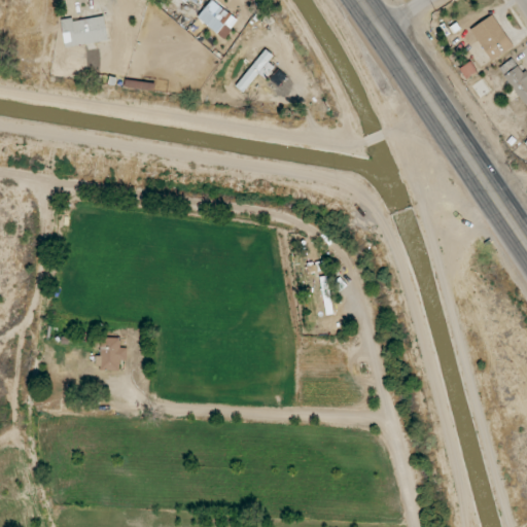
[(238,18),(209,1),(198,21),(226,38),(238,18)]
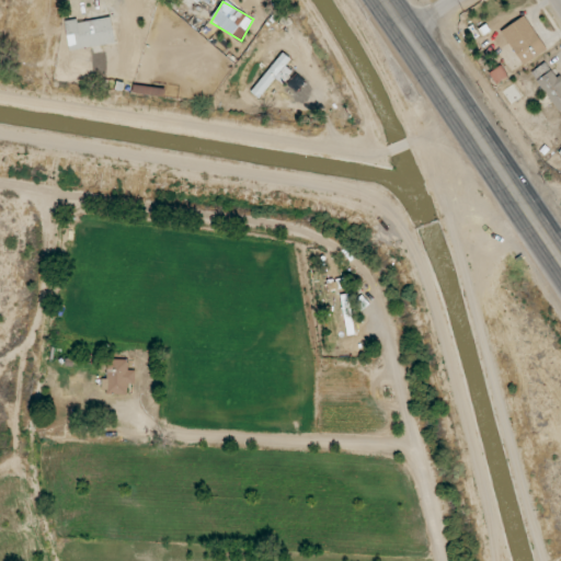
[(77,23),(77,19),(65,21),(70,50),(115,43),(111,18),(77,23)]
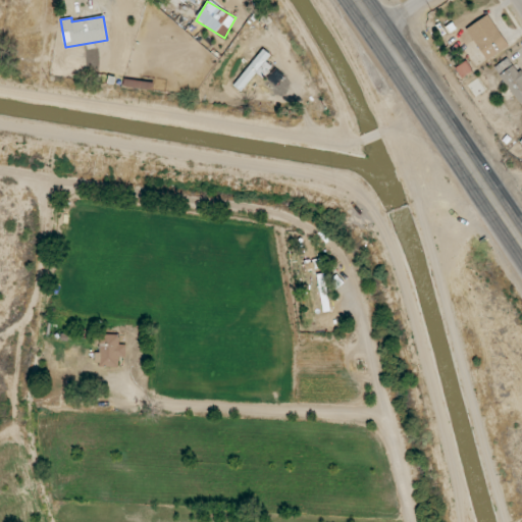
[(487,61),(510,46),(497,27),(474,42),(487,61)]
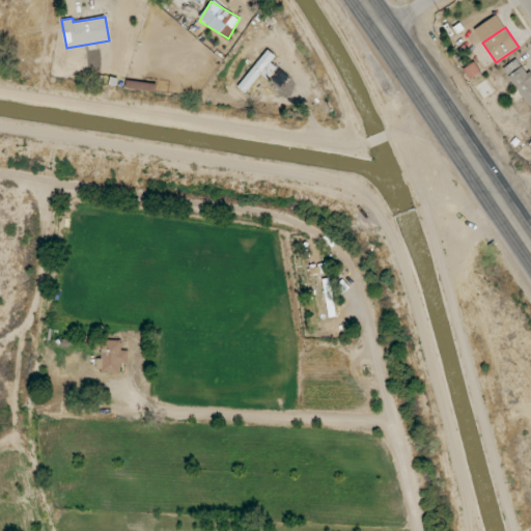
[(259,74),(269,80),(277,67),(271,63),(275,55),(266,49),(240,89),(247,94),(259,74)]
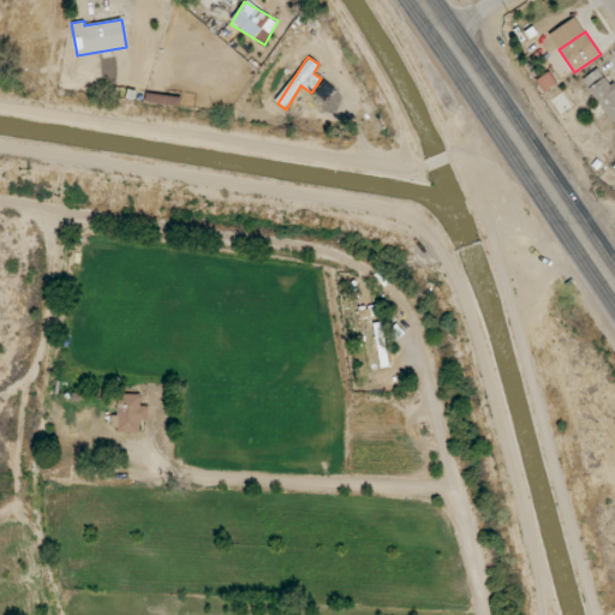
[(584,78),(610,124),(614,120),(614,85),(613,83),(609,85),(598,69),(584,78)]
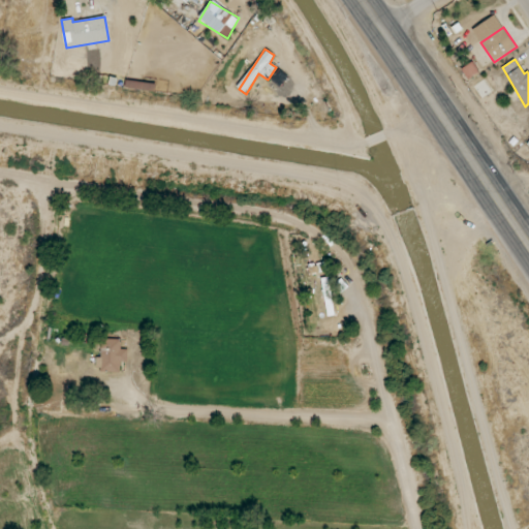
[(329,285),(322,286),(329,316),(335,315),(329,285)]
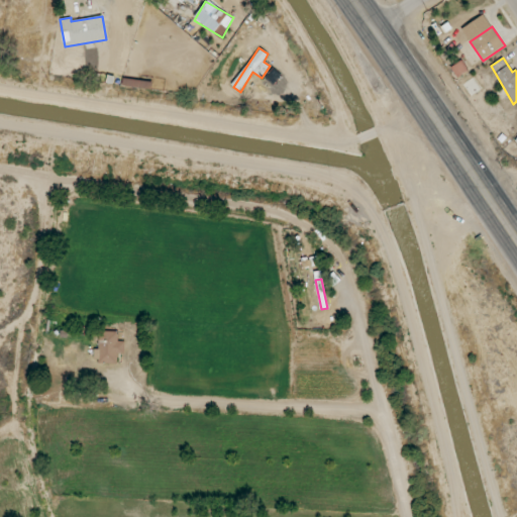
[(124,354),(124,341),(118,341),(118,331),(99,331),(99,350),(95,349),(95,364),(117,365),(118,353),(124,354)]
